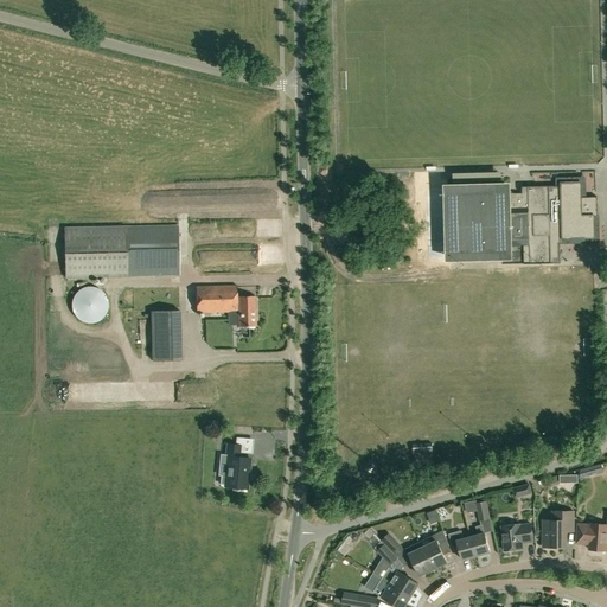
[(598,197),(581,197),(580,183),(562,184),(562,186),(522,187),(522,193),(508,193),(508,187),(448,189),(449,257),(509,256),(509,261),(524,261),(524,264),(560,263),(560,244),(563,244),(563,238),(594,237),(594,217),(598,217),(598,197)]
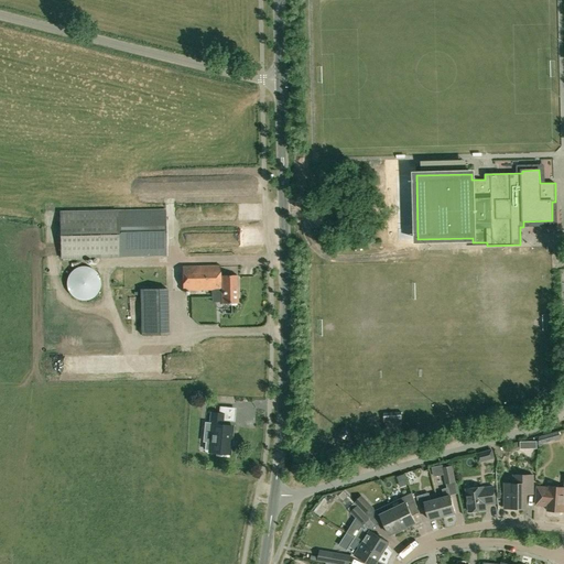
[(165,209),(108,210),(60,212),(60,258),(109,257),(166,256),(165,209)]
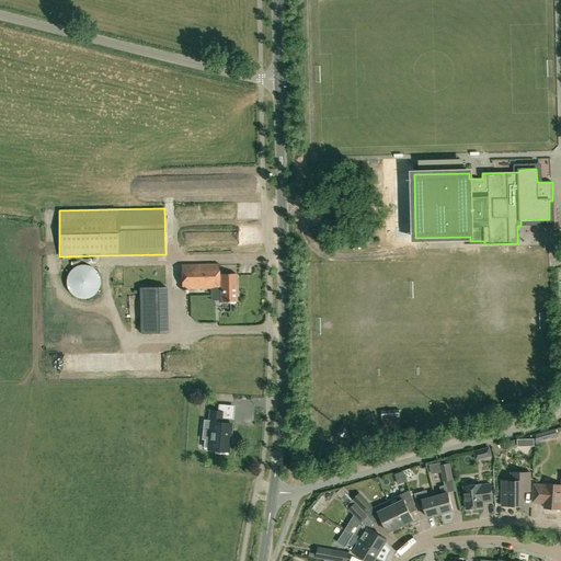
[(527,260),(525,249),(513,251),(515,262),(527,260)]
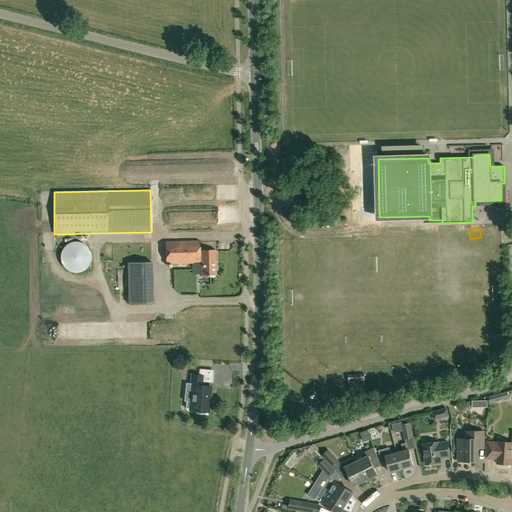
[(191,263),(191,265),(173,266),(174,291),(200,290),(200,275),(215,275),(215,249),(199,250),(199,240),(165,241),(165,264),(191,263)]
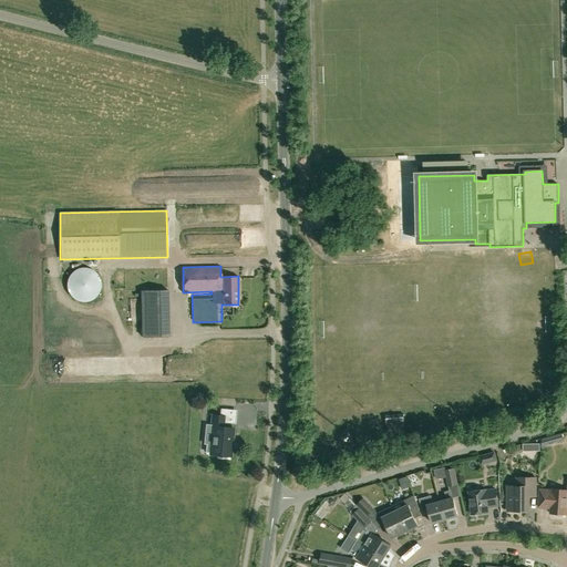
[(82,267),(79,268),(75,269),(71,272),(68,278),(66,282),(66,286),(68,291),(70,296),(73,299),(80,301),(85,302),(92,300),(96,296),(99,292),(101,289),(101,285),(100,280),(98,275),(94,270),(89,268),(82,267)]
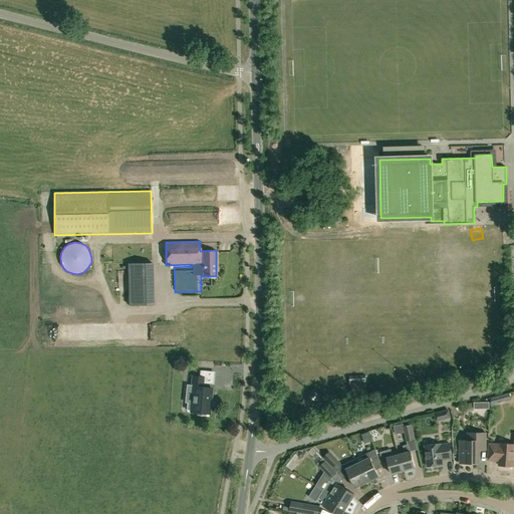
[(461,264),(468,262),(467,255),(460,256),(461,264)]
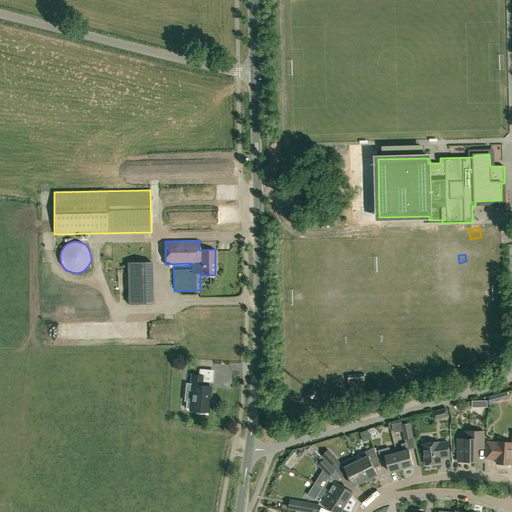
[(152,262),(135,262),(127,263),(127,265),(122,265),(122,268),(127,268),(128,304),(153,304),(152,262)]
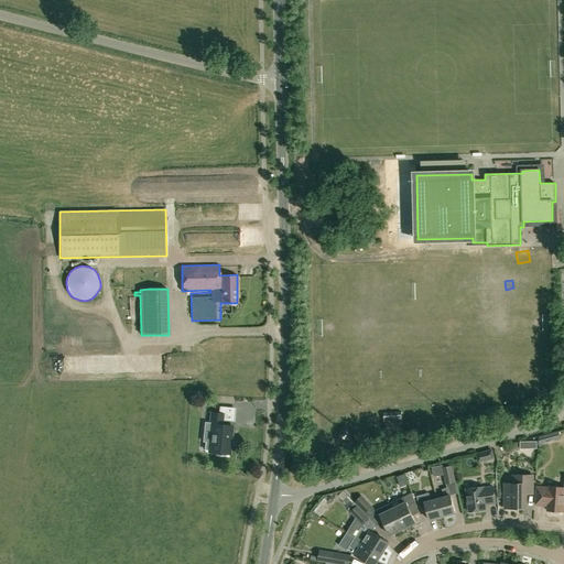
[(237,420),(237,405),(225,405),(225,419),(237,420)]
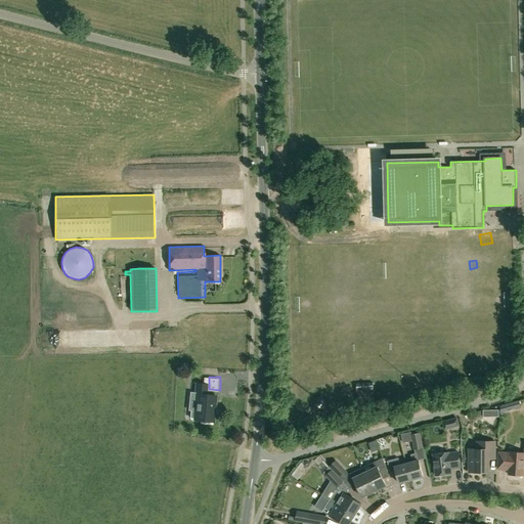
[(207,395),(208,384),(195,383),(194,394),(197,394),(194,421),(212,422),(213,408),(214,409),(215,395),(207,395)]
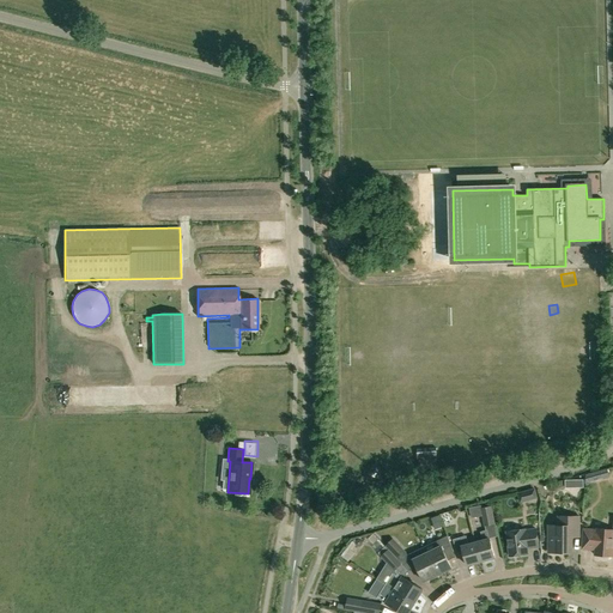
[(586,484),(610,477),(607,468),(586,474),(586,479),(586,484)]
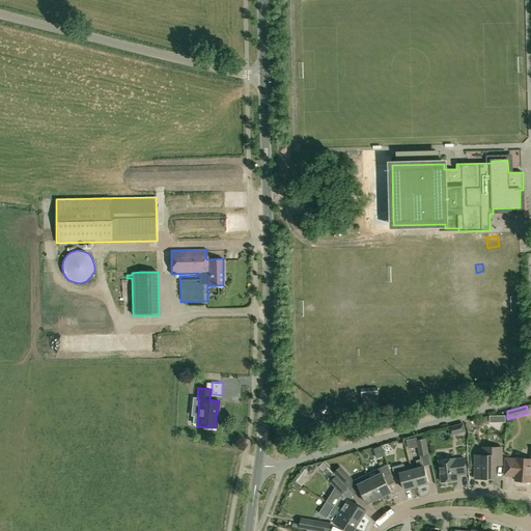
[(465,431),(463,424),(449,428),(450,435),(465,431)]
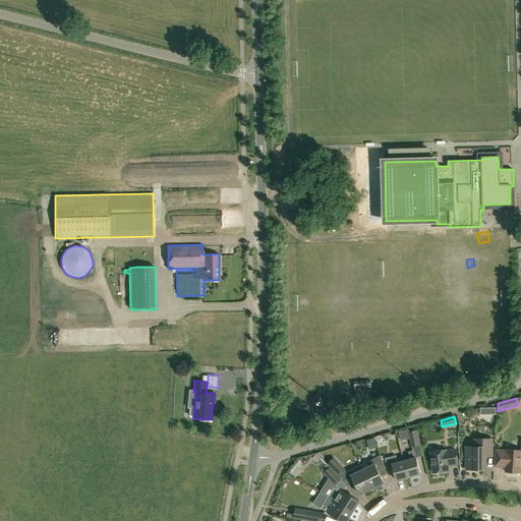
[(420,445),(417,430),(409,432),(412,447),(420,445)]
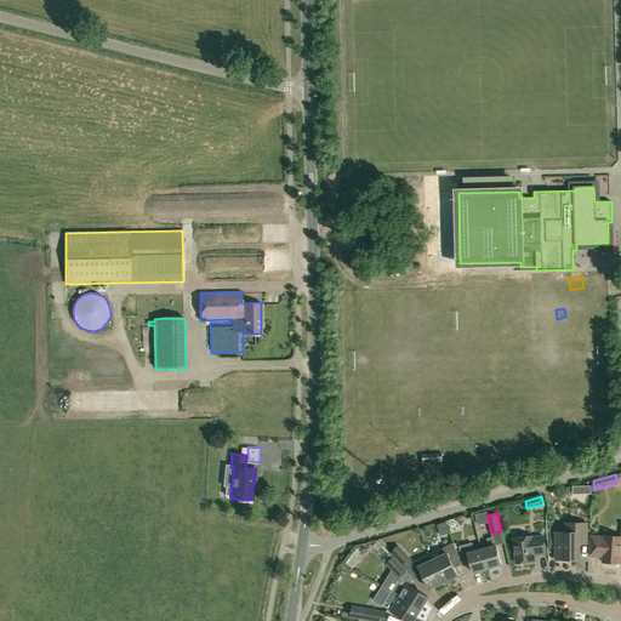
[(587,541),(587,523),(565,523),(565,533),(556,533),(556,559),(563,559),(563,560),(580,560),(580,541),(587,541)]
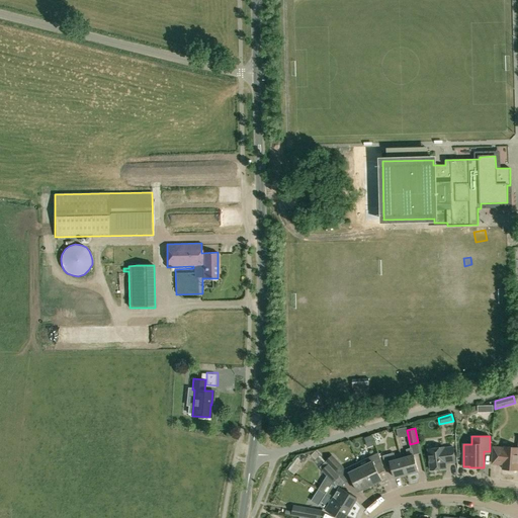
[(517,470),(517,463),(517,446),(517,447),(505,446),(505,448),(494,447),(492,463),(503,464),(503,468),(506,469),(506,470),(507,472),(513,473),(514,471),(514,469),(517,470)]
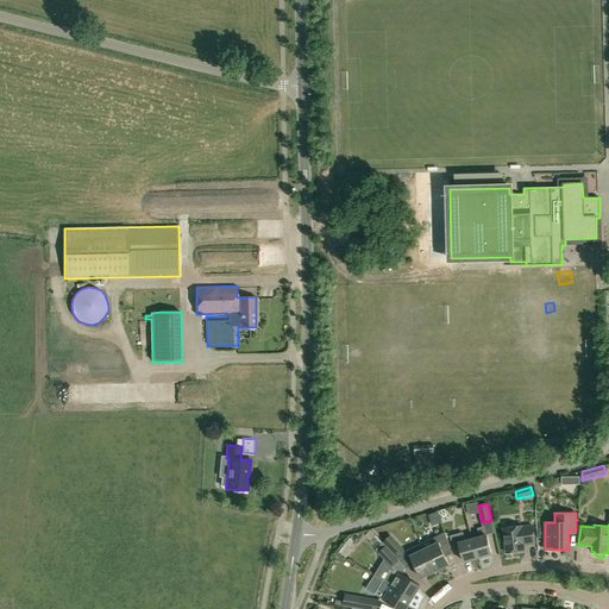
[(525,551),(523,545),(535,544),(533,526),(521,527),(521,526),(503,528),(507,553),(525,551)]
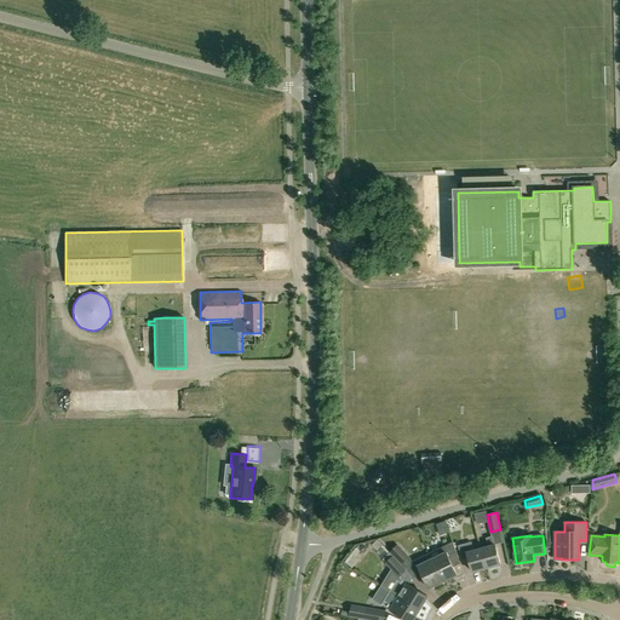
[(486,538),(488,546),(481,549),(486,568),(500,564),(493,537),(486,538)]
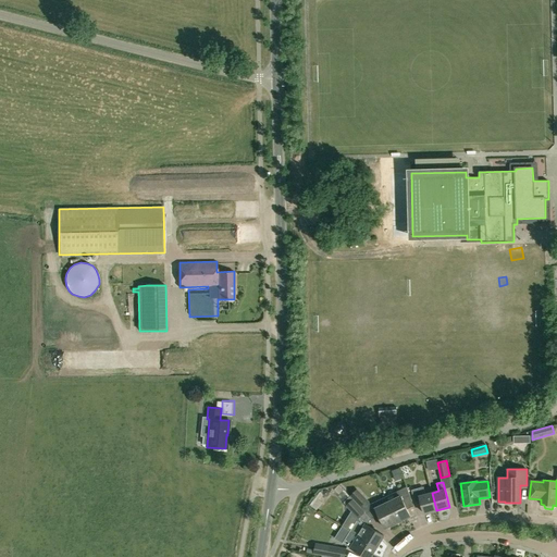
[(395,499),(387,503),(397,522),(410,516),(405,505),(411,500),(406,486),(392,494),(395,499)]
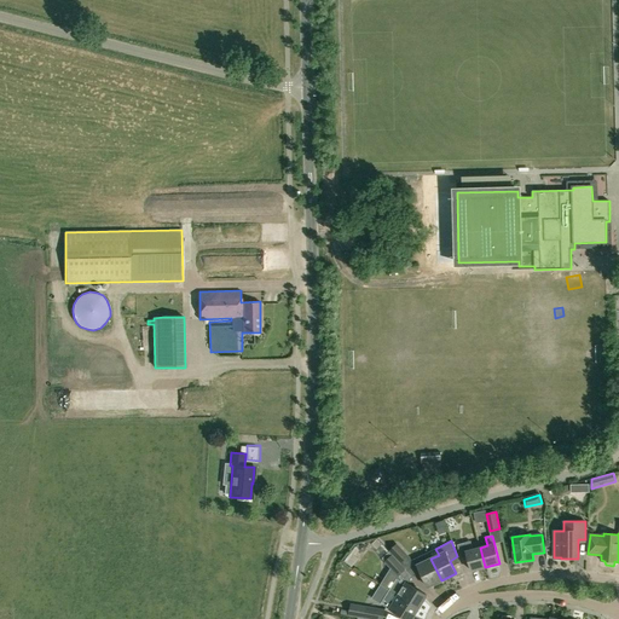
[(457,544),(461,559),(468,557),(472,571),(485,567),(480,548),(473,549),(470,542),(457,544)]
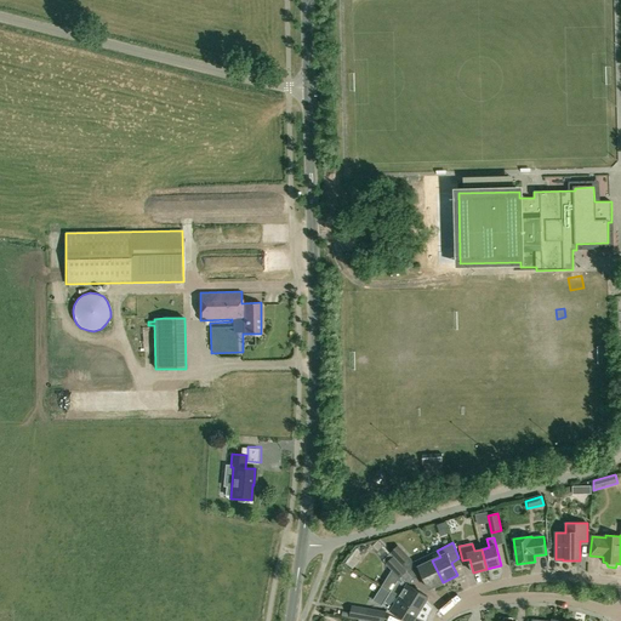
[(411,560),(398,546),(391,553),(404,567),(411,560)]
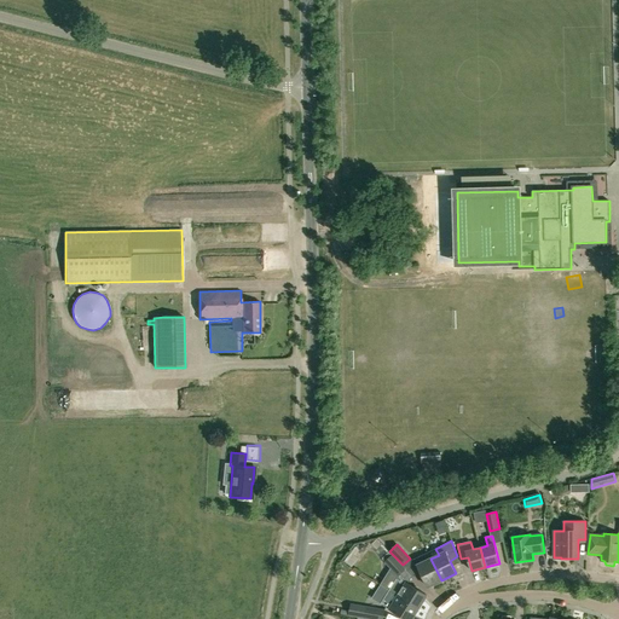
[(354,555),(358,549),(359,549),(356,547),(343,561),(352,567),(358,559),(354,555)]
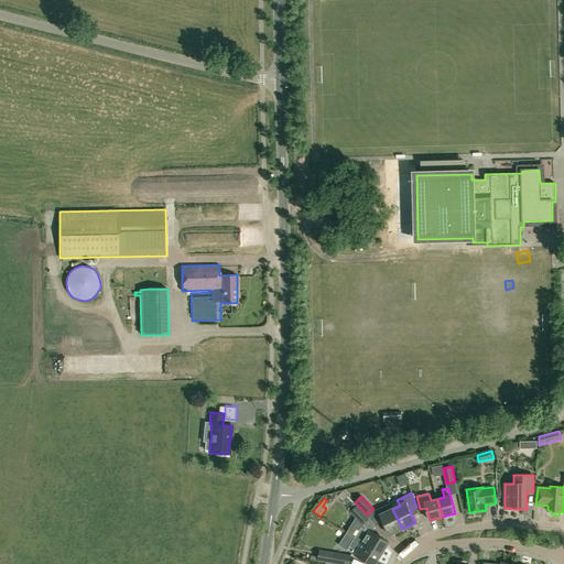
[(347,508),(350,511),(357,506),(355,502),(347,508)]
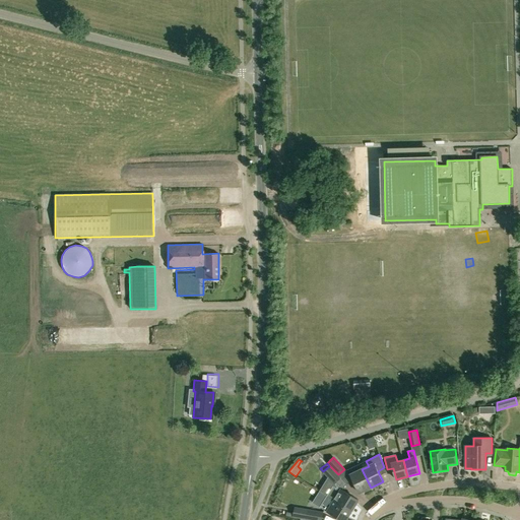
[(359,493),(364,491),(365,493),(371,490),(370,488),(371,488),(362,469),(360,464),(345,470),(351,481),(353,481),(359,493)]
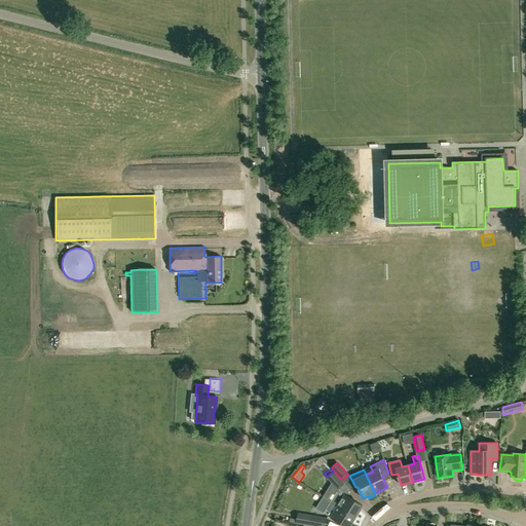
[(327,478),(338,489),(344,484),(333,472),(327,478)]
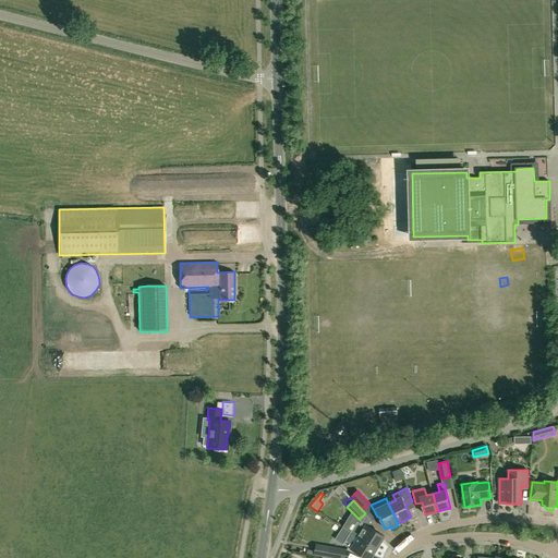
[(385,537),(362,522),(361,524),(358,522),(351,532),(354,534),(359,537),(377,549),(385,537)]
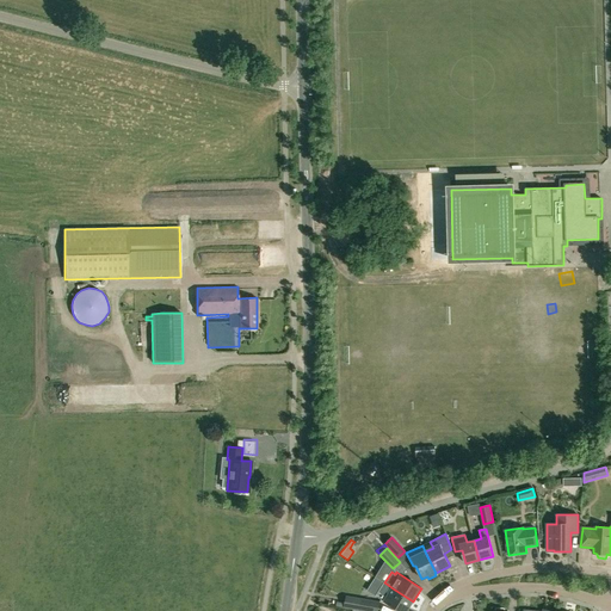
[(380,599),(399,610),(406,610),(413,602),(393,588),(388,585),(380,599)]
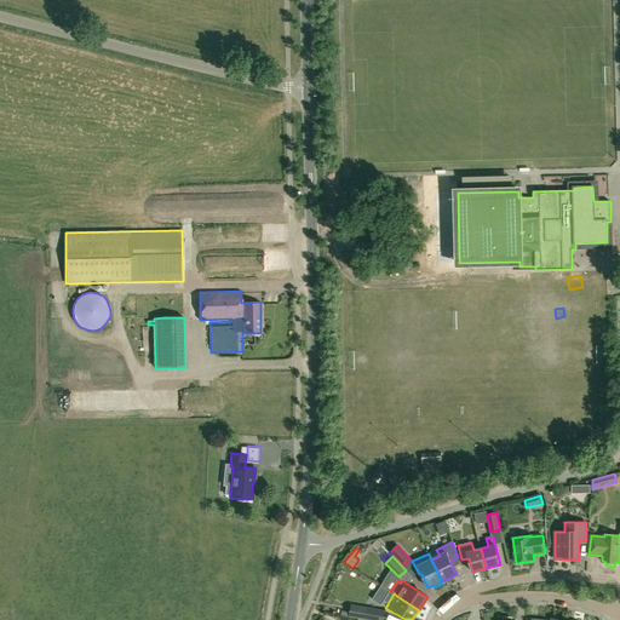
[(383,619),(385,610),(367,607),(367,608),(352,606),(350,616),(365,619),(368,619),(383,619)]
